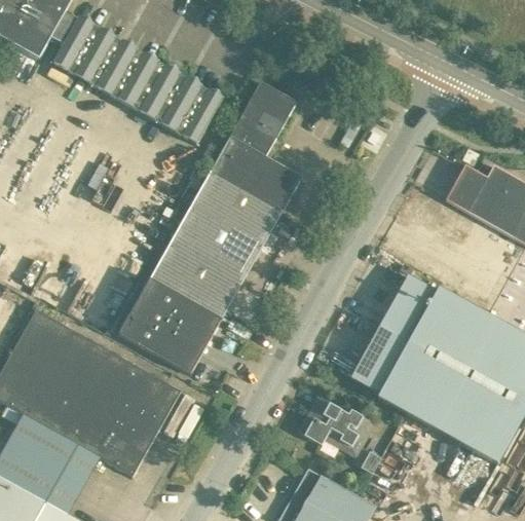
[(0,0),(0,33),(39,56),(50,37),(66,8),(70,0),(0,0)]
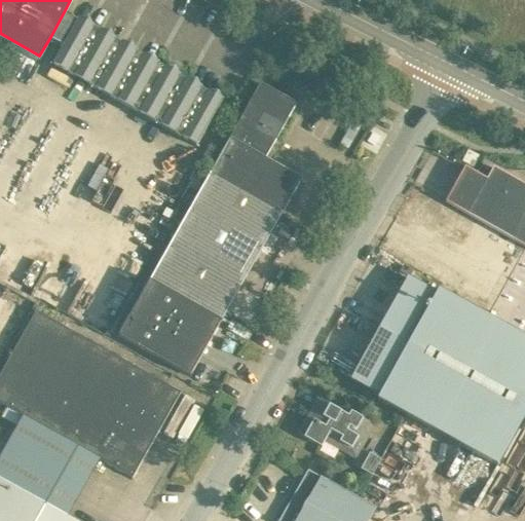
[(222,97),(66,8),(50,37),(63,43),(52,61),(197,142),(222,97)]
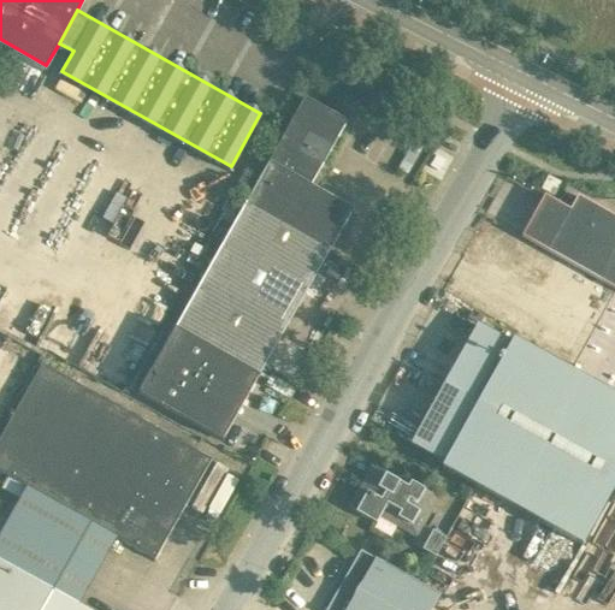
[(139,388),(223,436),(354,203),(312,179),(347,117),(306,94),(139,388)]
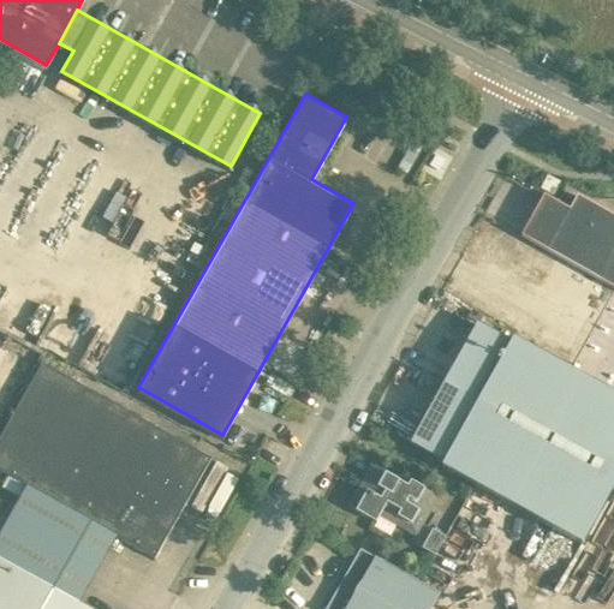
[(541,183),(553,190),(560,177),(548,171),(541,183)]
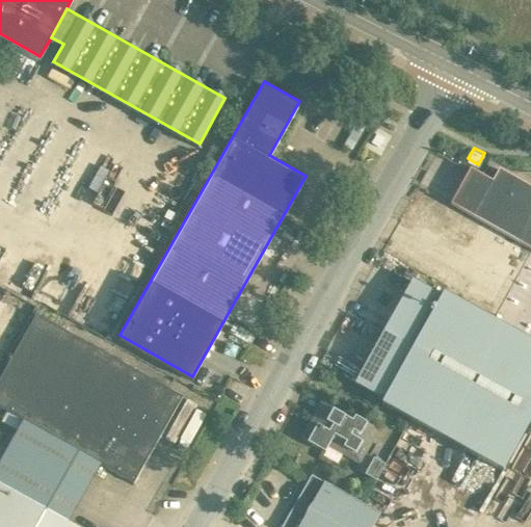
[(450,200),(530,244),(530,182),(499,165),(492,178),(469,166),(450,200)]
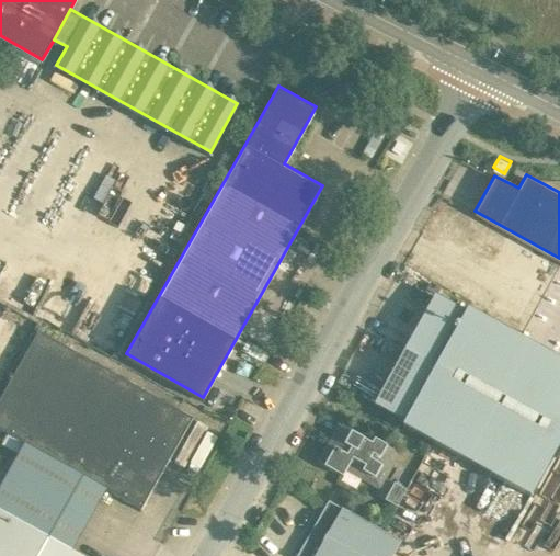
[(466,308),(435,291),(404,347),(435,363),(466,308)]
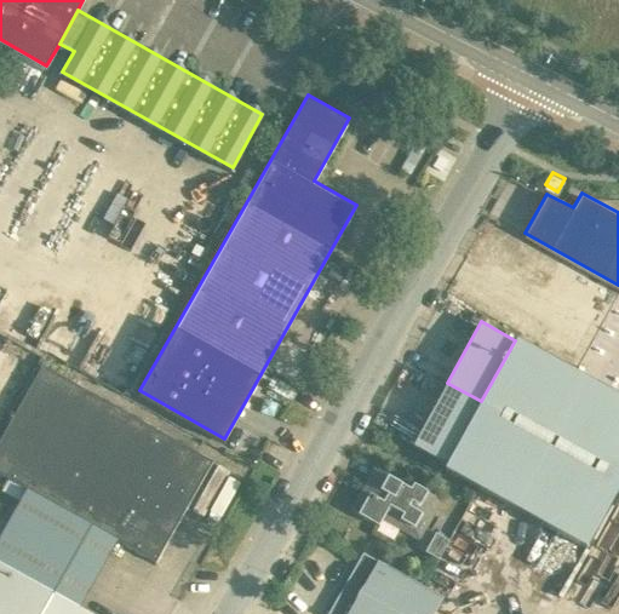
[(114,360),(143,373),(156,344),(127,331),(114,360)]
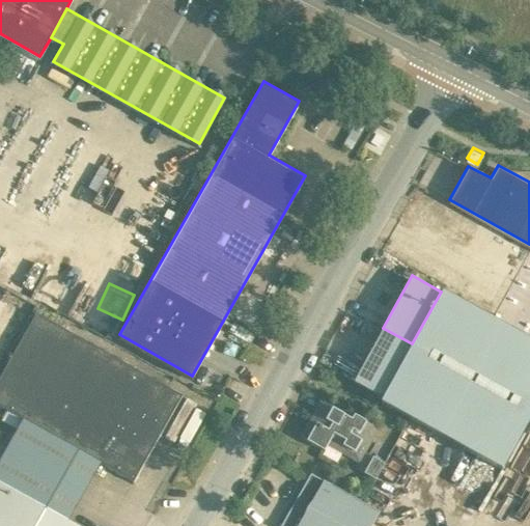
[(412,343),(383,395),(381,398),(502,466),(529,414),(529,335),(443,287),(441,292),(412,343)]
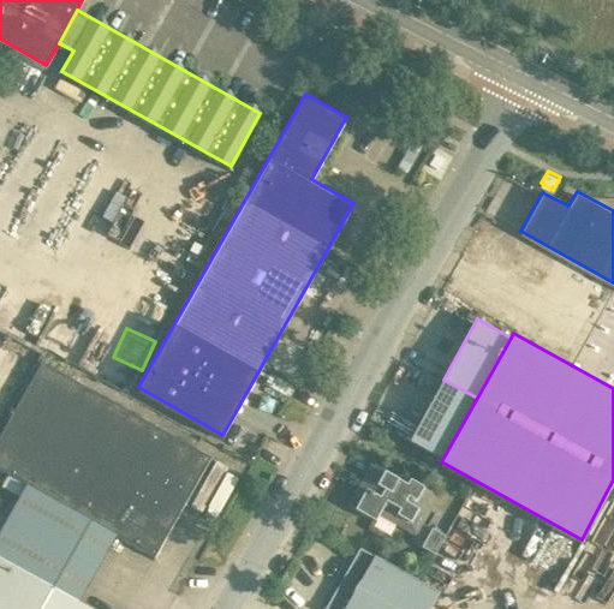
[(0,433),(0,466),(27,482),(117,532),(155,555),(212,454),(42,359),(0,433)]
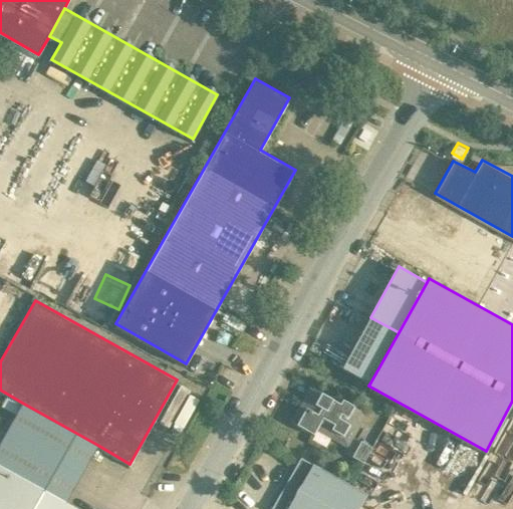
[(341,366),(370,383),(399,332),(370,317),(341,366)]
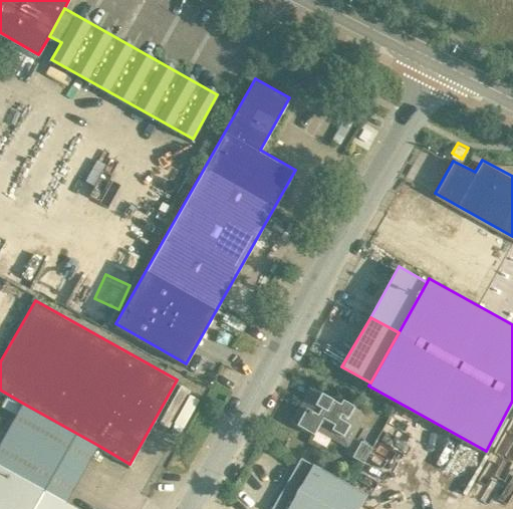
[(310,386),(291,420),(314,433),(320,421),(343,434),(345,430),(353,434),(366,411),(335,394),(333,398),(310,386)]
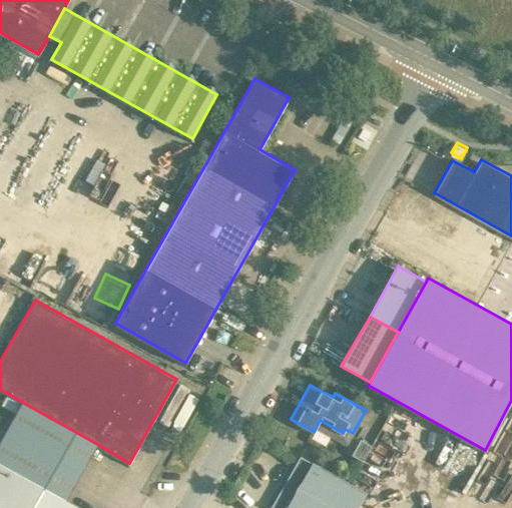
[(97,444),(22,402),(0,442),(0,507),(78,507),(65,500),(97,444)]
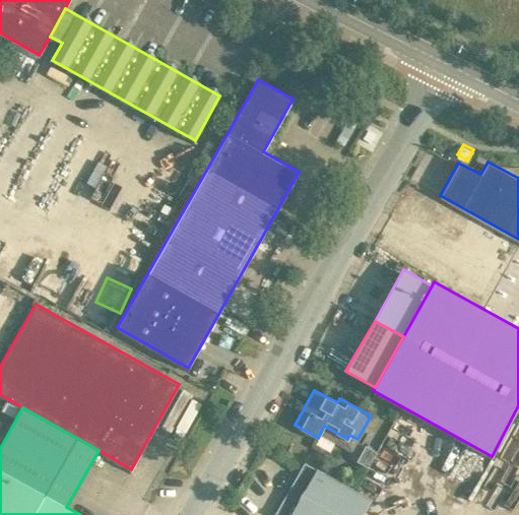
[(349,456),(368,466),(377,450),(359,440),(349,456)]
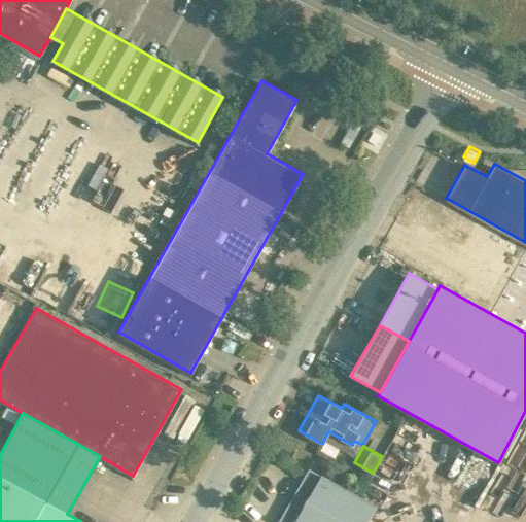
[(279,521),(366,521),(377,506),(309,466),(278,521),(279,521)]
